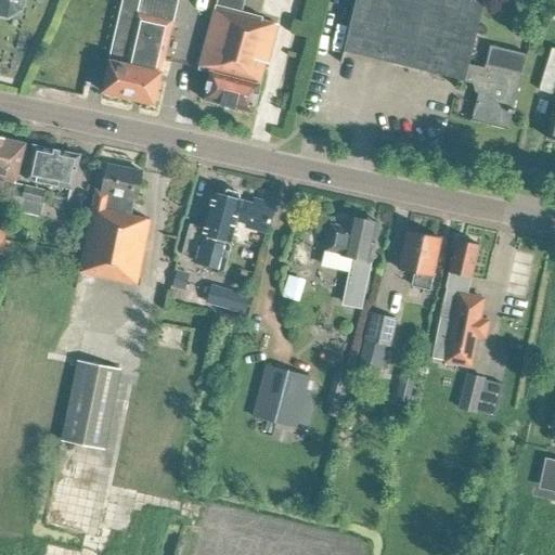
[(0,0),(0,16),(9,18),(22,9),(23,0),(0,0)]
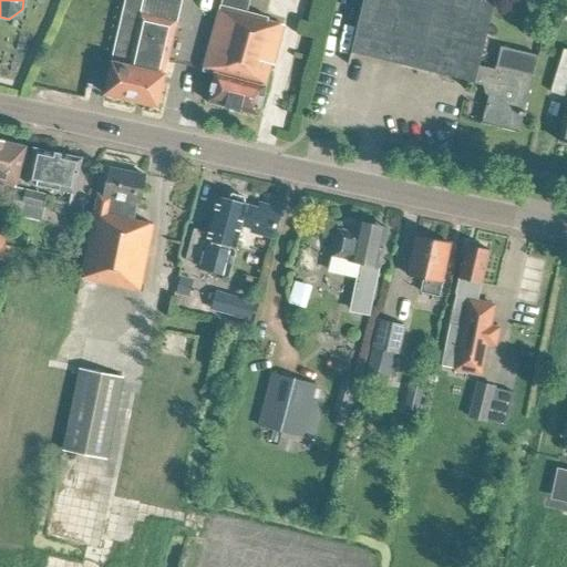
[(157,106),(181,0),(125,0),(104,94),(157,106)]
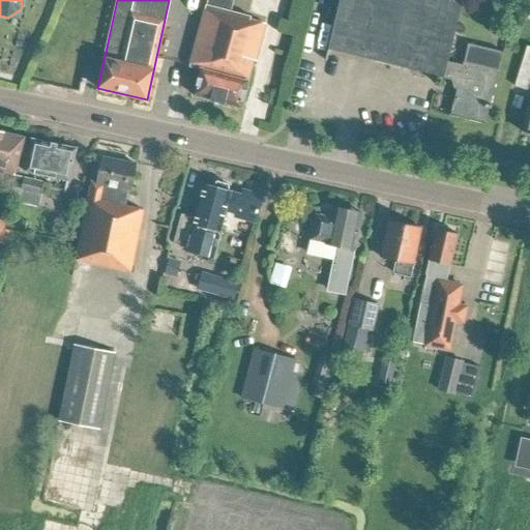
[(256,59),(265,23),(251,19),(251,17),(232,11),(234,0),(207,0),(189,65),(201,68),(194,93),(240,107),(253,58),(256,59)]
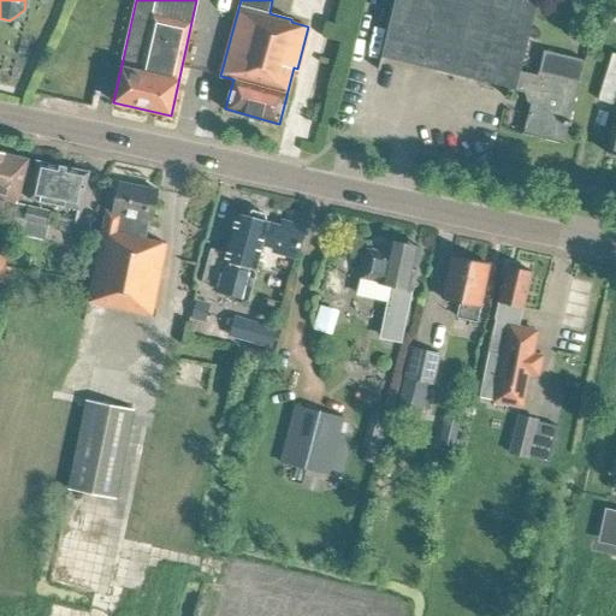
[(537,77),(519,73),(535,0),(392,0),(379,57),(381,58),(381,57),(514,89),(514,90),(523,93),(526,102),(529,102),(522,134),(563,143),(584,60),(544,49),(537,77)]
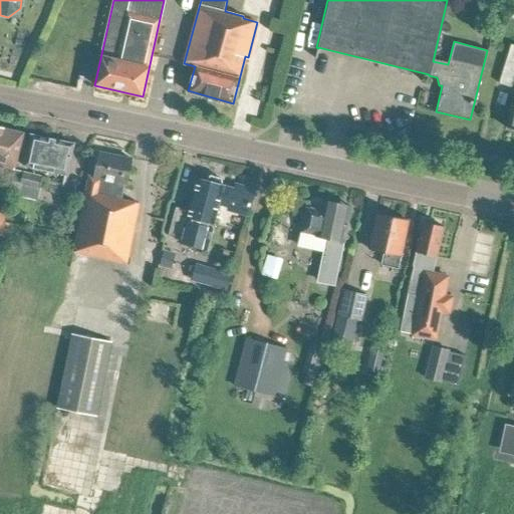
[(0,166),(14,170),(23,135),(0,127),(0,166)]
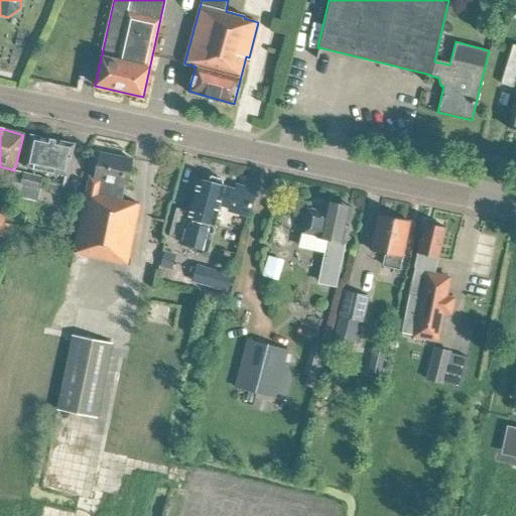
[(68,176),(74,144),(31,136),(25,167),(68,176)]
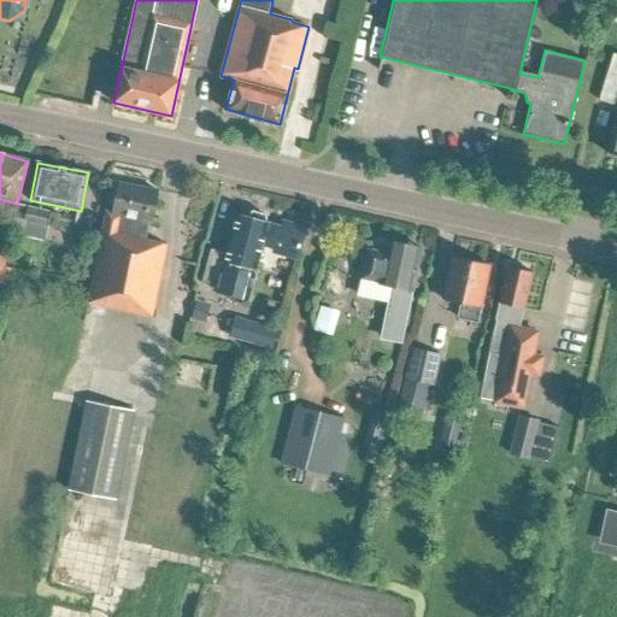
[(150,222),(156,191),(118,182),(112,212),(106,211),(87,303),(151,316),(165,244),(144,239),(148,221),(150,222)]
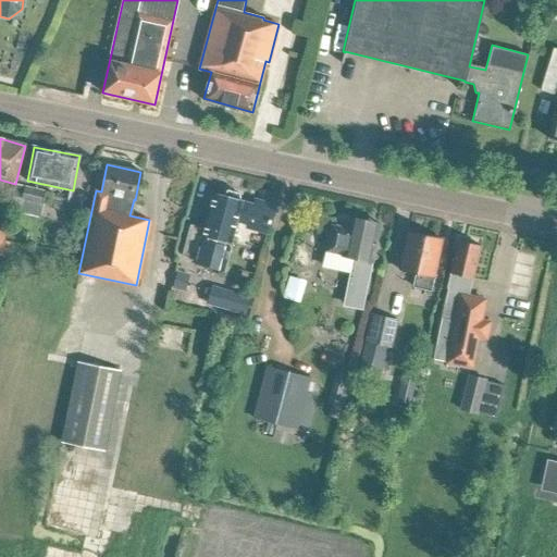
[(45,190),(23,185),(22,189),(16,188),(12,206),(20,207),(17,213),(38,218),(45,190)]
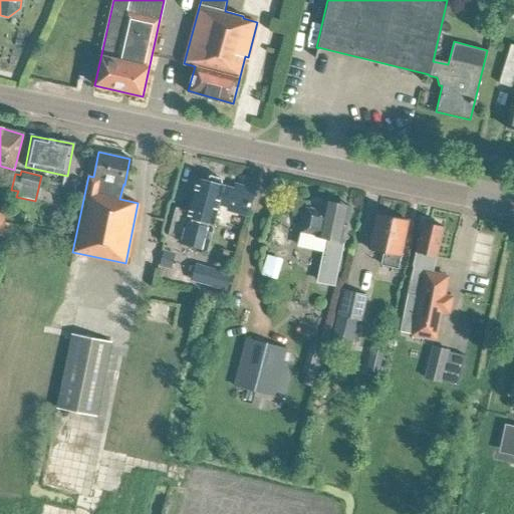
[(222,185),(221,180),(210,176),(206,182),(197,179),(187,215),(175,212),(168,234),(180,238),(179,242),(206,250),(219,205),(228,207),(227,210),(247,215),(253,192),(236,187),(235,191),(224,187),(224,186),(222,185)]
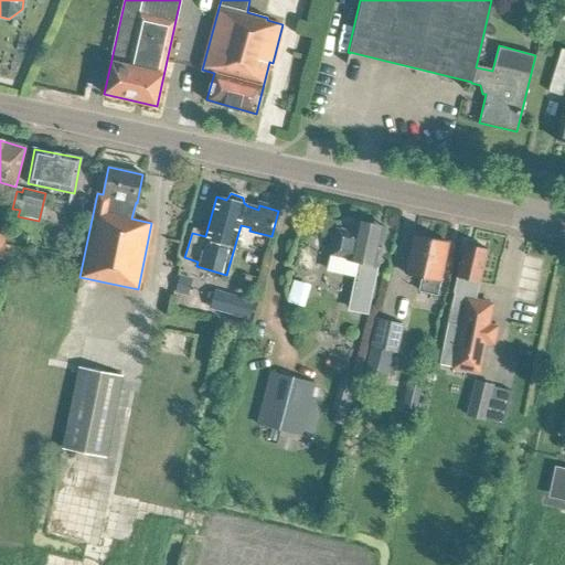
[(366,315),(385,227),(355,222),(353,233),(338,230),(332,255),(329,254),(326,272),(355,277),(349,311),(366,315)]
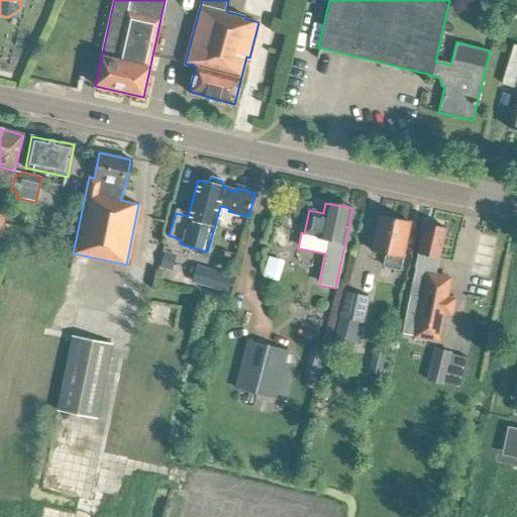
[(0,229),(8,231),(12,210),(0,207),(0,229)]
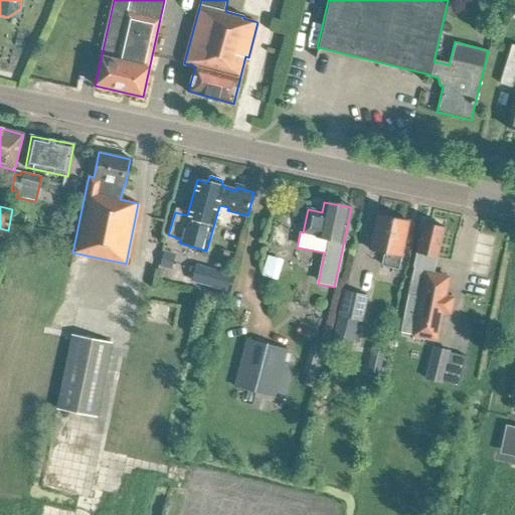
[(396,274),(407,221),(377,214),(370,248),(384,251),(381,266),(393,268),(392,273),(396,274)]
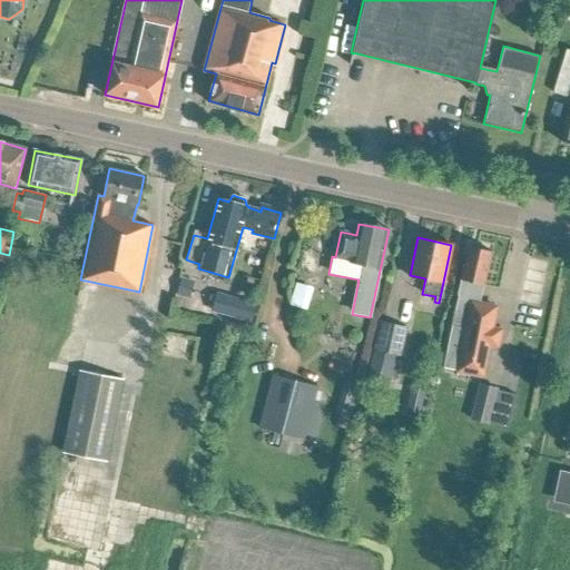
[(491,253),(469,248),(442,367),(481,376),(488,344),(497,346),(500,332),(491,330),(495,308),(479,304),(491,253)]
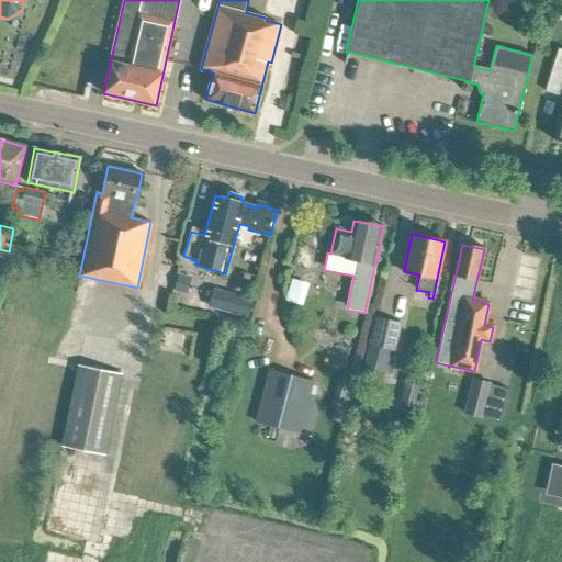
[(294,276),(289,299),(306,303),(312,280),(294,276)]
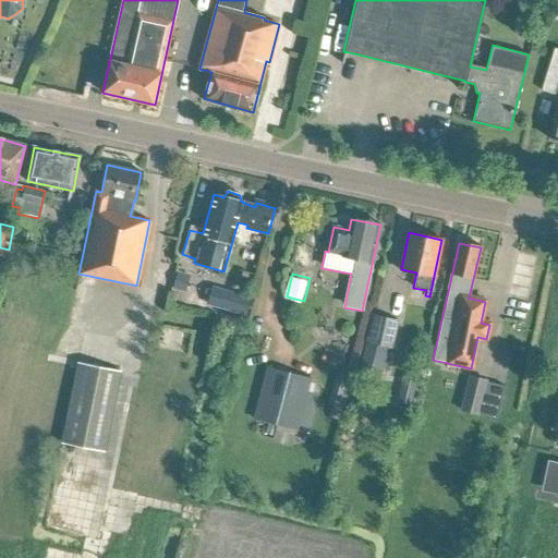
[(251,298),(210,287),(205,304),(217,307),(215,318),(241,326),(244,314),(246,314),(251,298)]
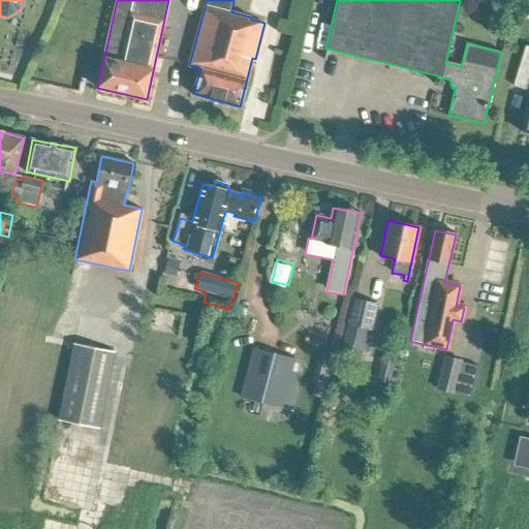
[(371,330),(377,303),(352,298),(344,333),(367,337),(368,330),(371,330)]
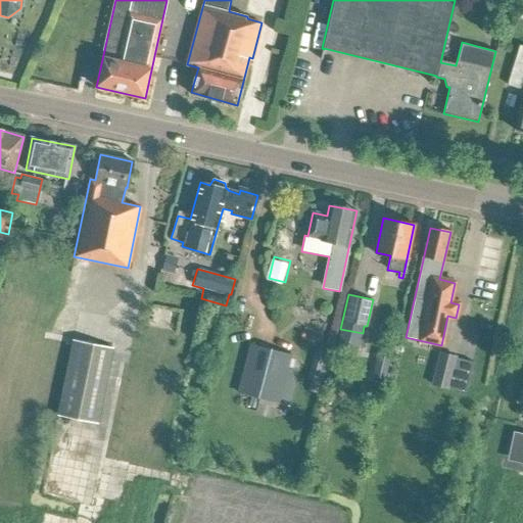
[(97,424),(113,347),(72,339),(56,416),(97,424)]
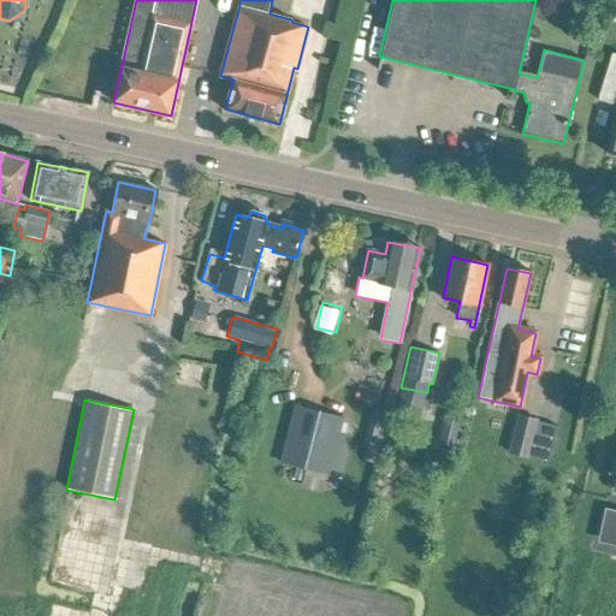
[(342,479),(353,434),(345,433),(349,419),(294,404),(278,463),(295,468),(304,471),(342,479)]
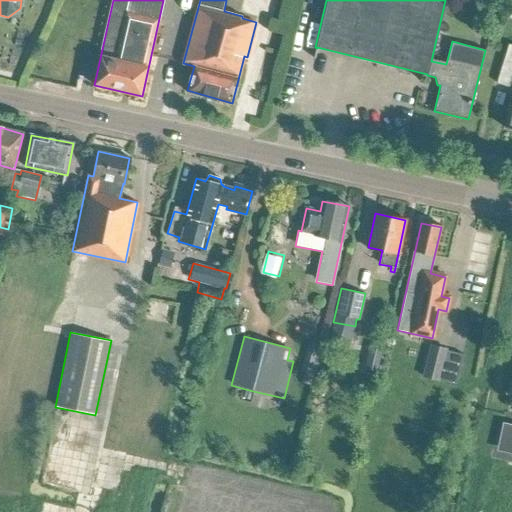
[(323,346),(308,343),(301,370),(304,371),(301,383),(310,385),(313,373),(316,374),(323,346)]
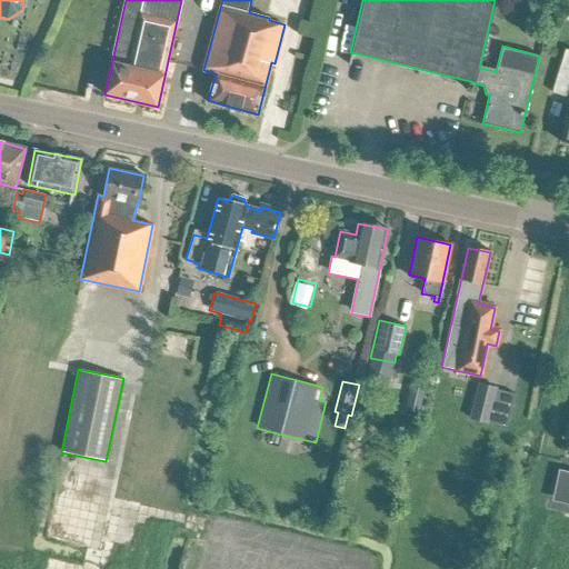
[(487,422),(497,387),(478,382),(468,418),(487,422)]
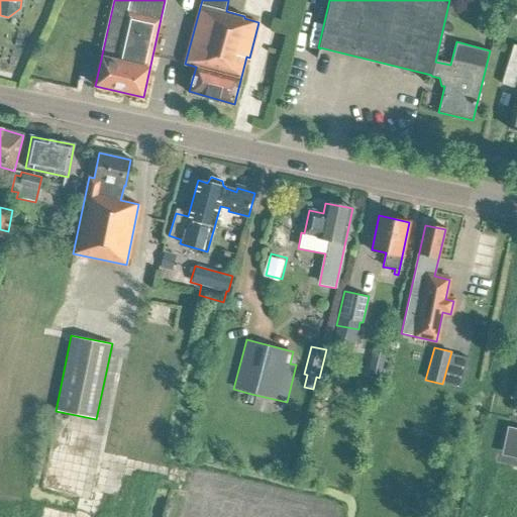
[(383,366),(386,350),(373,348),(369,363),(383,366)]
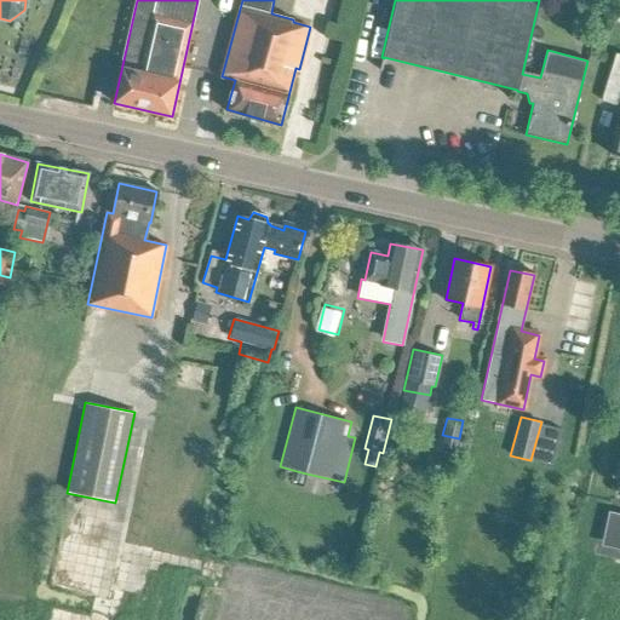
[(619,549),(619,514),(608,511),(601,545),(619,549)]
